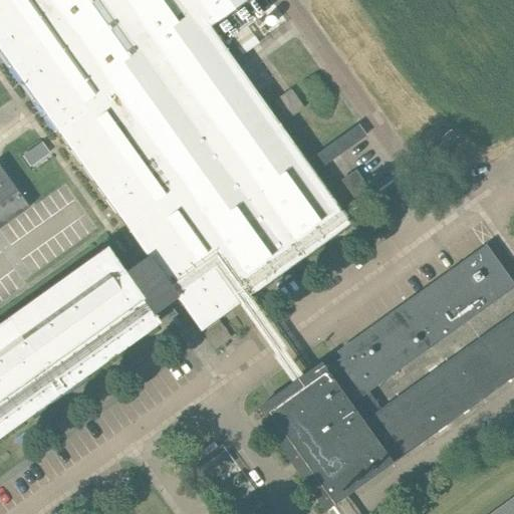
[(0,0),(0,52),(70,151),(219,43),(269,8),(263,0),(0,0)]
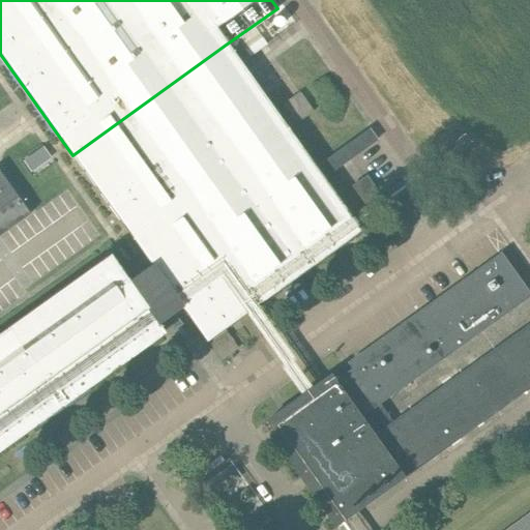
[(173,295),(182,307),(206,341),(359,231),(323,180),(314,168),(226,45),(72,155),(151,264),(173,295)]
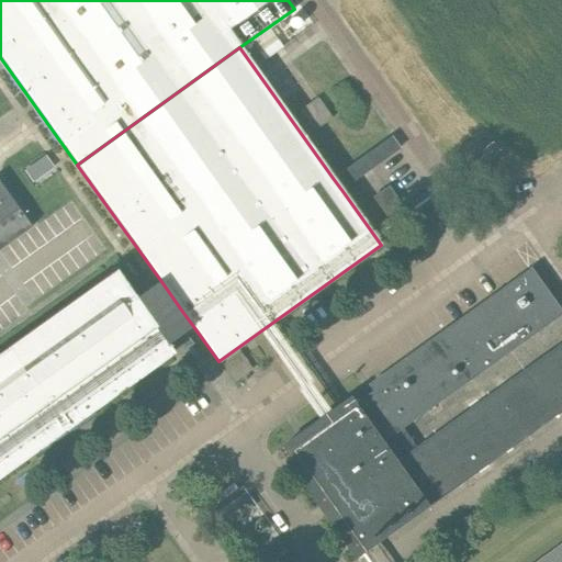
[(332,119),(317,98),(300,111),(314,132),(332,119)]
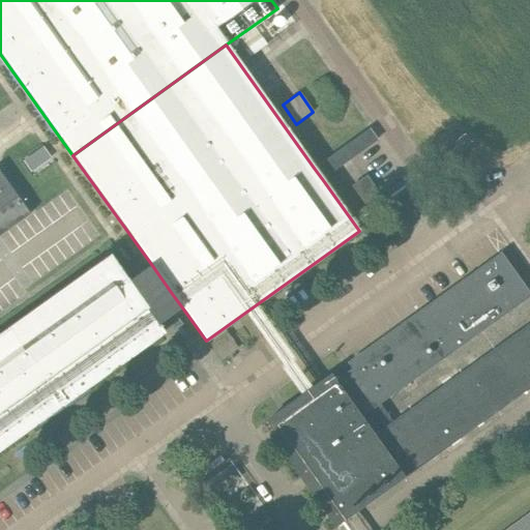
[(314,168),(323,180),(378,139),(369,127),(314,168)]
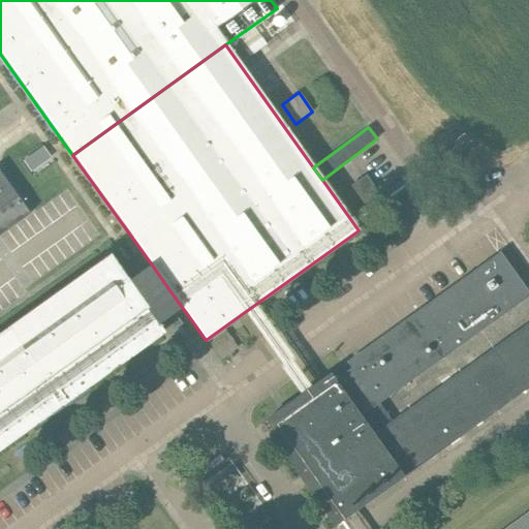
[(0,235),(30,214),(18,196),(0,173),(0,235)]
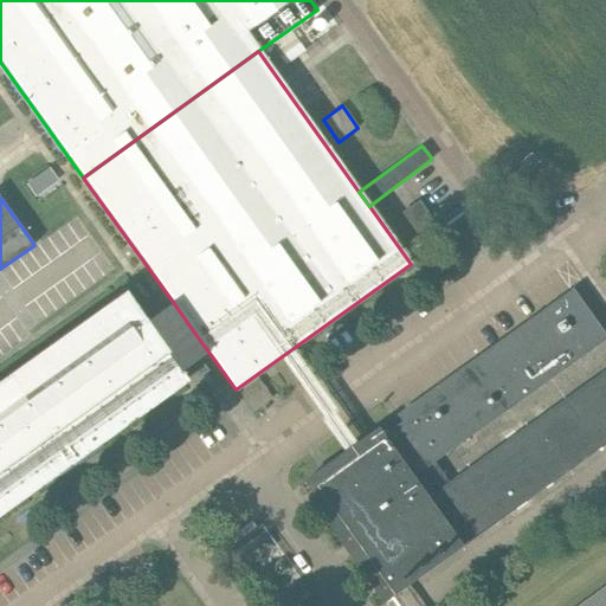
[(423,240),(438,230),(418,202),(404,213),(423,240)]
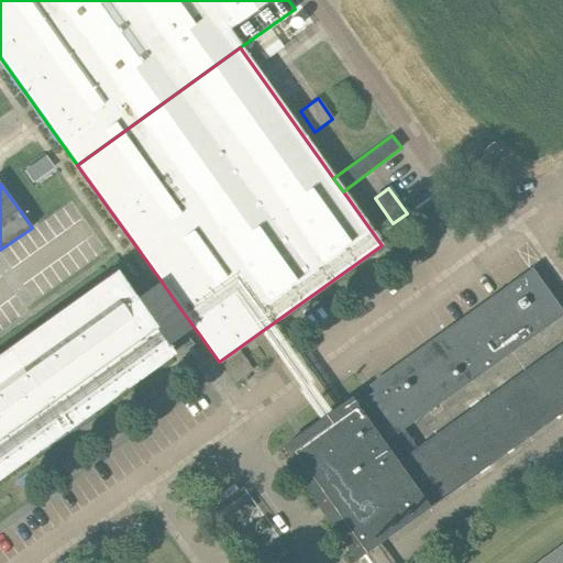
[(377,393),(404,429),(562,315),(562,310),(534,269),(532,272),(519,252),(490,272),(505,291),(372,386),(377,393)]
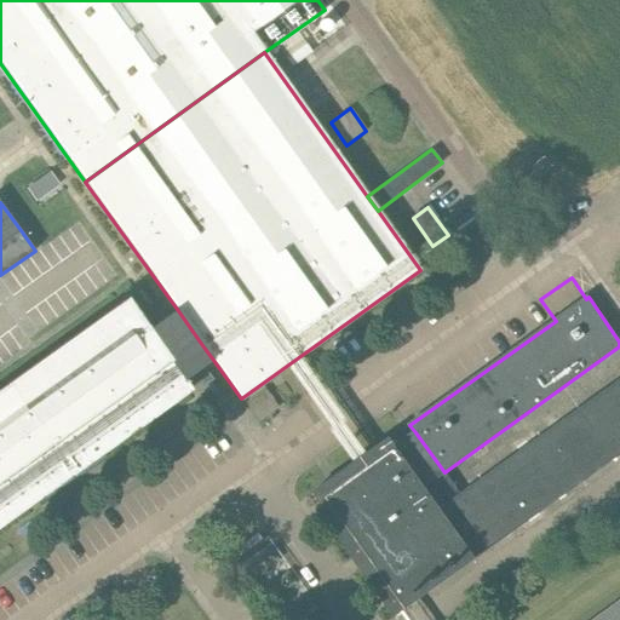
[(202,345),(177,309),(149,329),(127,299),(0,390),(0,527),(193,390),(185,379),(213,360),(202,345)]
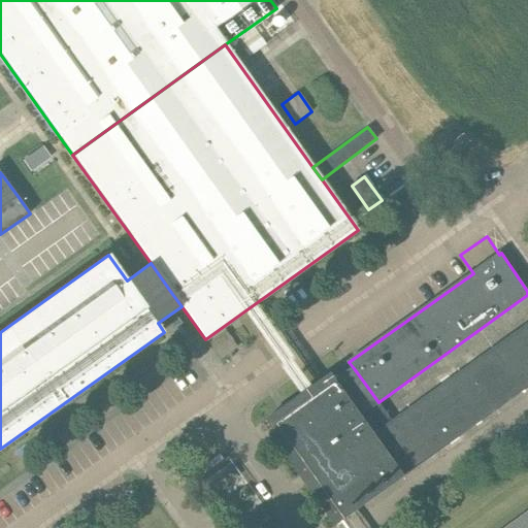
[(527,325),(439,389),(469,430),(527,387),(527,325)]
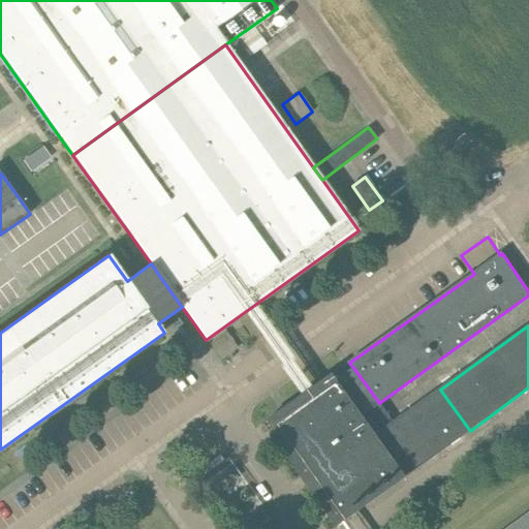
[(220,359),(237,346),(225,329),(208,341),(220,359)]
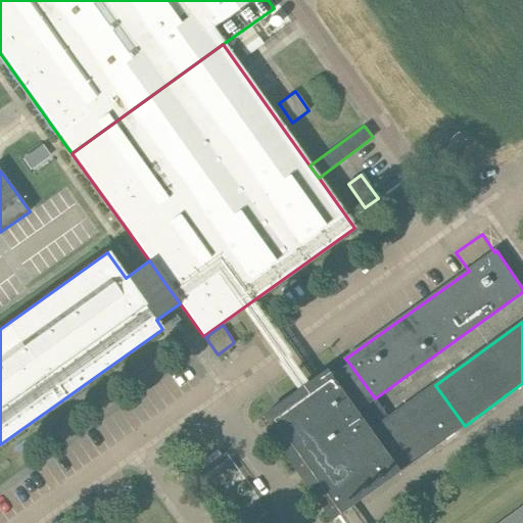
[(375,398),(350,365),(334,377),(329,371),(306,387),(262,419),(334,519),(341,514),(418,459),(389,418),(375,398)]
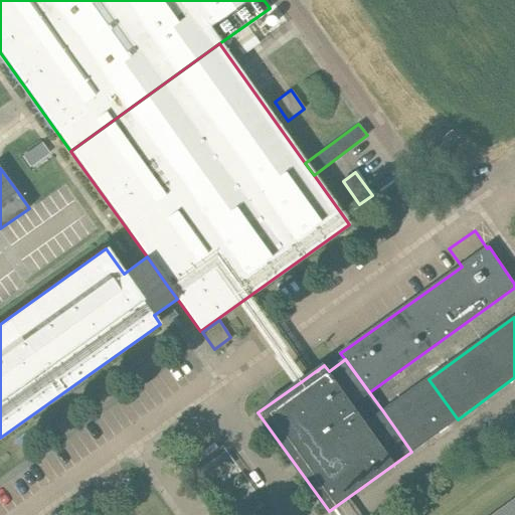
[(458,419),(428,379),(383,411),(411,452),(458,419)]
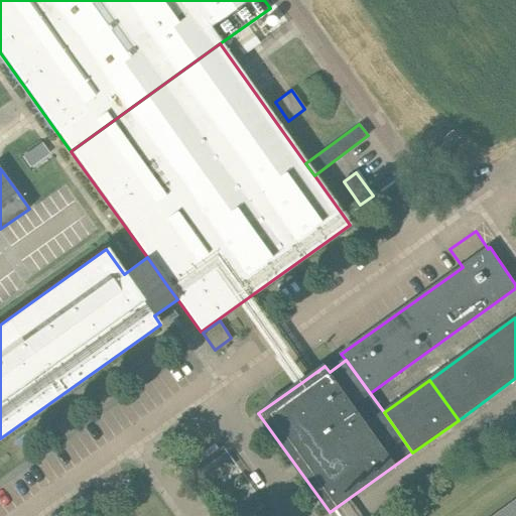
[(251,515),(265,505),(219,440),(197,457),(237,515),(251,515)]
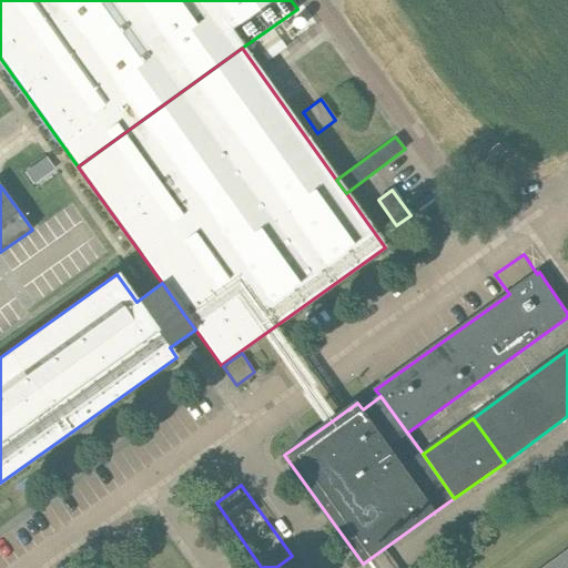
[(567,567),(567,550),(543,567),(567,567)]
